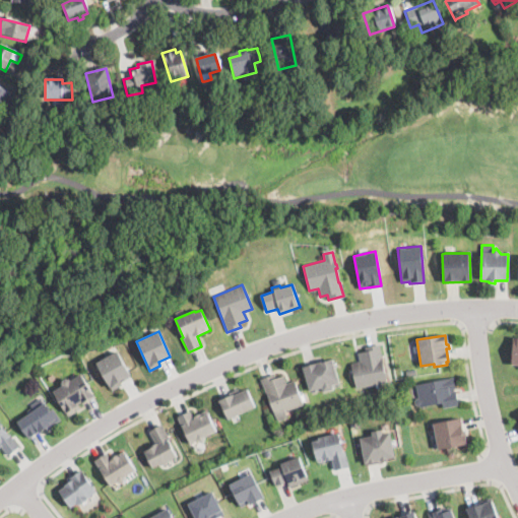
[(517,364),(509,364),(511,337),(517,337),(517,364)]
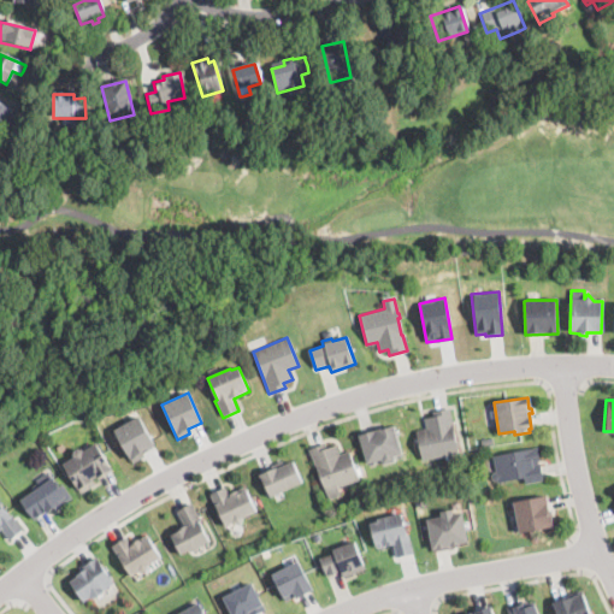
[(450,426),(454,442),(456,441),(456,446),(455,447),(456,453),(420,461),(414,431),(425,429),(423,418),(432,417),(431,412),(448,408),(452,426),(450,426)]
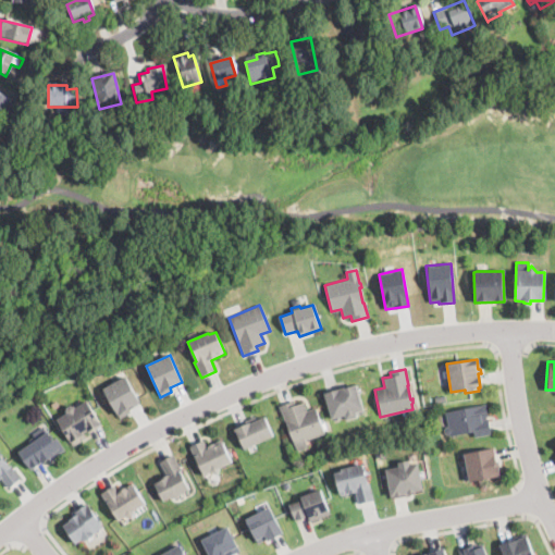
[(120,419),(103,389),(125,377),(140,403),(138,404),(138,405),(128,410),(130,414),(120,419)]
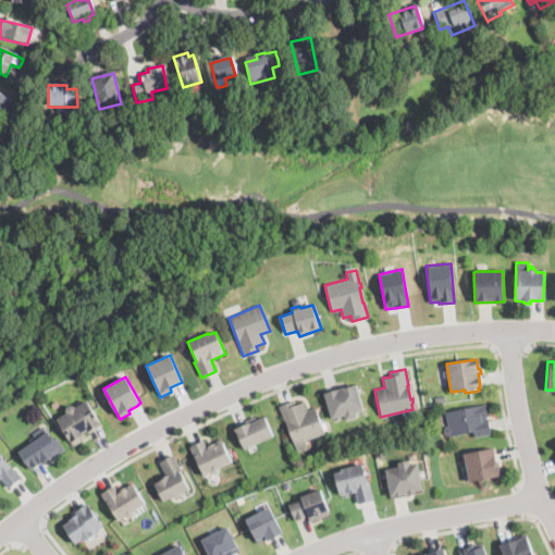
[(355,385),(362,410),(354,412),(356,417),(345,420),(343,416),(330,419),(322,392),(346,385),(346,387),(355,385)]
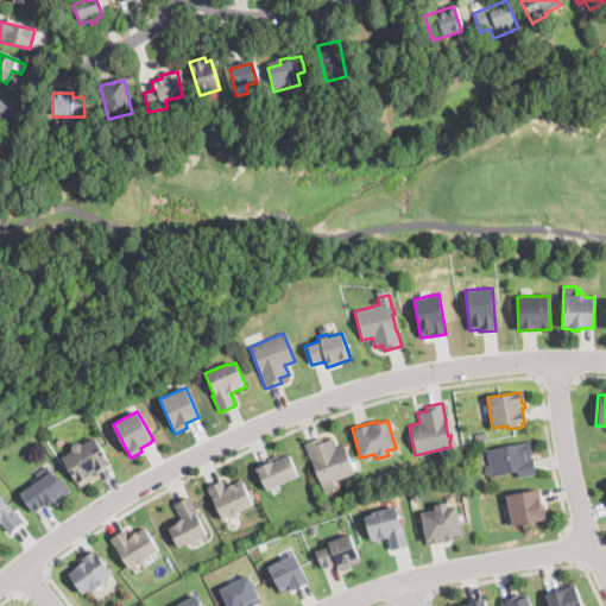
[(95,437),(111,465),(77,485),(61,458),(73,450),(71,448),(71,444),(76,442),(80,443),(81,446),(95,437)]
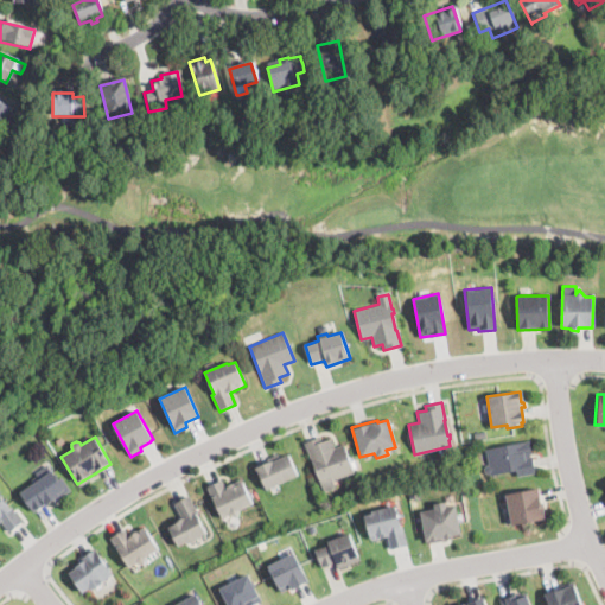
[(319,438),(320,441),(330,439),(333,447),(343,445),(349,462),(351,460),(354,467),(351,467),(354,473),(331,482),(333,488),(323,492),(304,444),(319,438)]
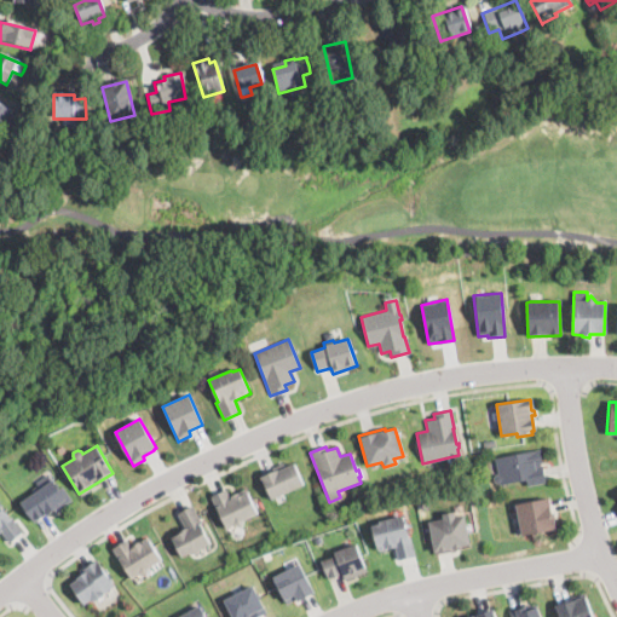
[(543,483),(525,486),(524,480),(499,485),(499,483),(495,483),(492,480),(491,478),(494,476),(496,474),(494,459),(537,450),(543,483)]
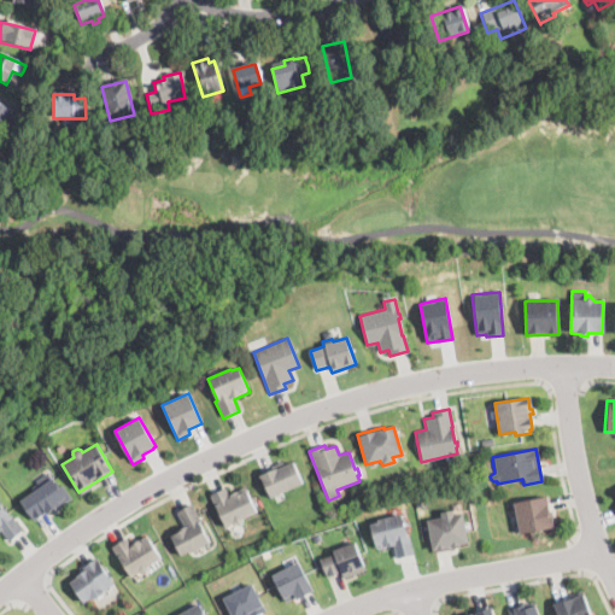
[(292,462),(302,484),(270,498),(258,473),(282,462),(283,466),(292,462)]
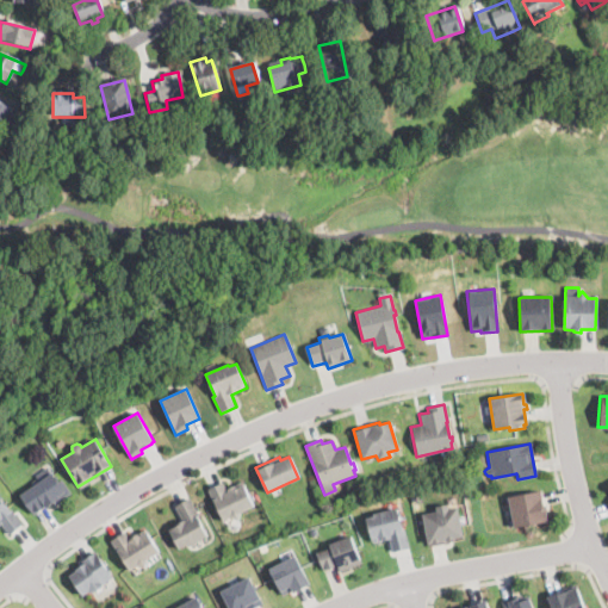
[(45,467),(50,473),(51,472),(57,482),(60,479),(70,492),(55,503),(53,501),(33,515),(19,496),(30,488),(29,484),(31,482),(36,479),(33,476),(45,467)]
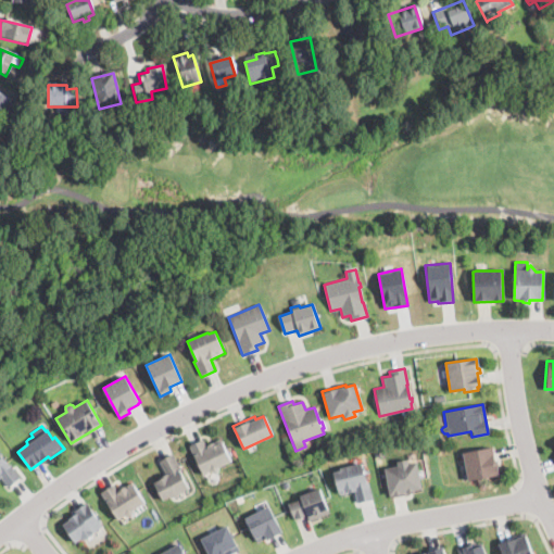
[(221,439),(230,463),(218,468),(216,474),(210,471),(202,475),(194,456),(193,456),(189,447),(202,441),(205,449),(208,448),(206,444),(221,439)]
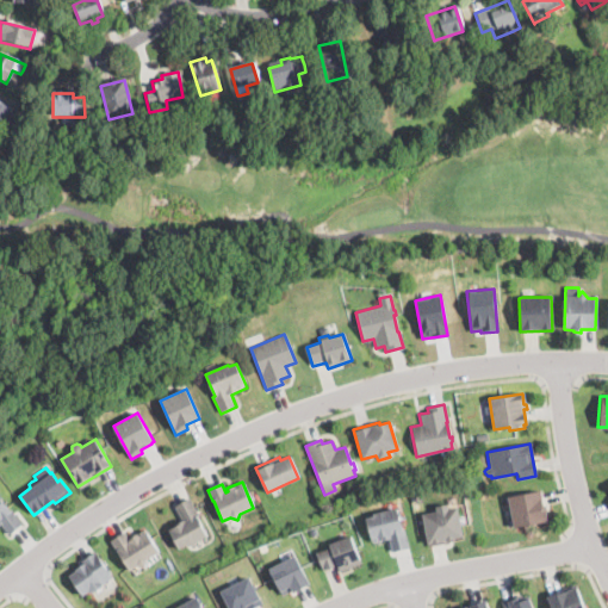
[(543,506),(545,506),(546,512),(545,513),(546,521),(513,528),(507,497),(539,490),(543,506)]
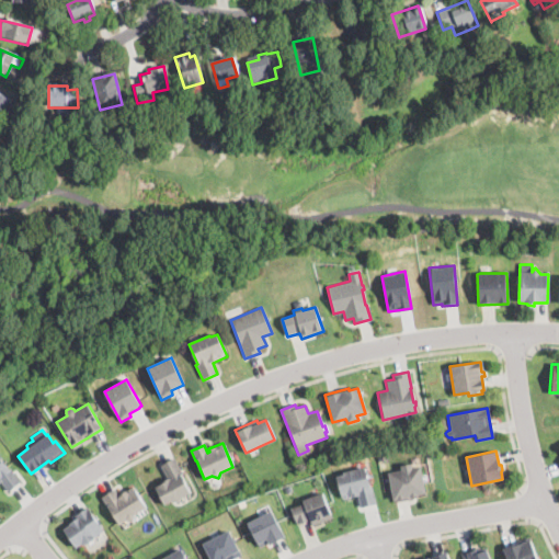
[(0,458),(9,470),(10,469),(21,482),(8,492),(0,482),(0,458)]
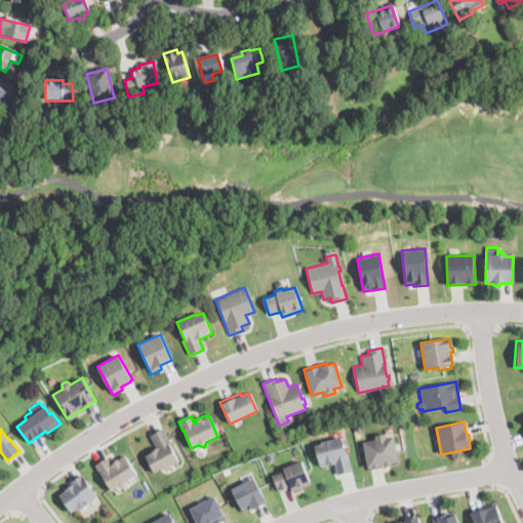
[(160,471),(159,470),(153,473),(145,455),(156,449),(149,436),(163,429),(177,457),(177,461),(160,471)]
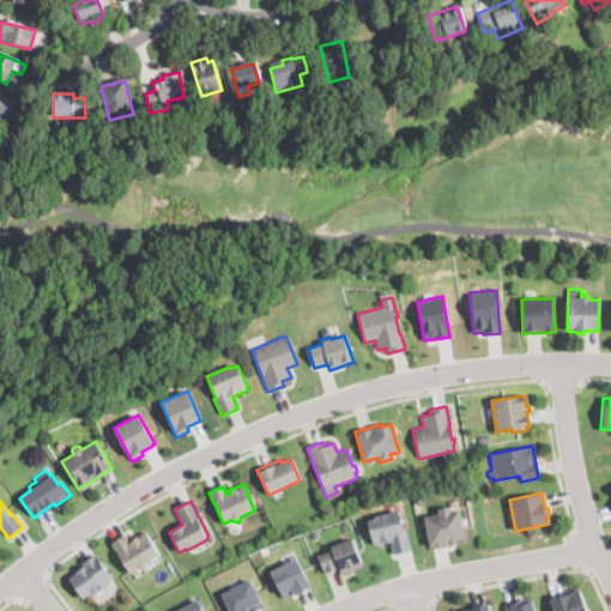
[(449,507),(451,512),(459,510),(465,539),(455,540),(455,544),(448,545),(447,543),(446,543),(447,546),(430,550),(424,518),(437,514),(437,509),(449,507)]
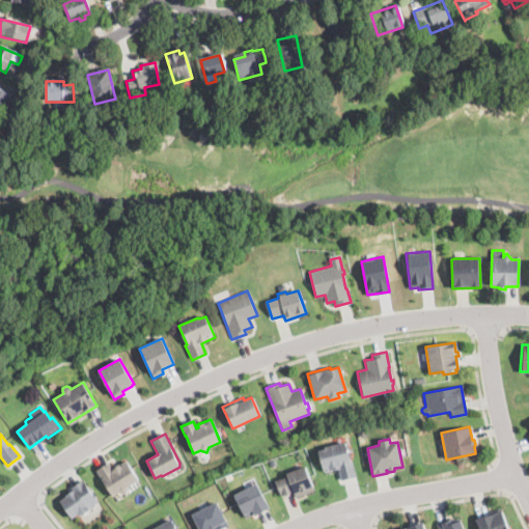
[(345,443),(350,460),(352,460),(356,477),(341,480),(339,469),(331,471),(331,468),(322,470),(317,451),(326,449),(325,447),(345,443)]
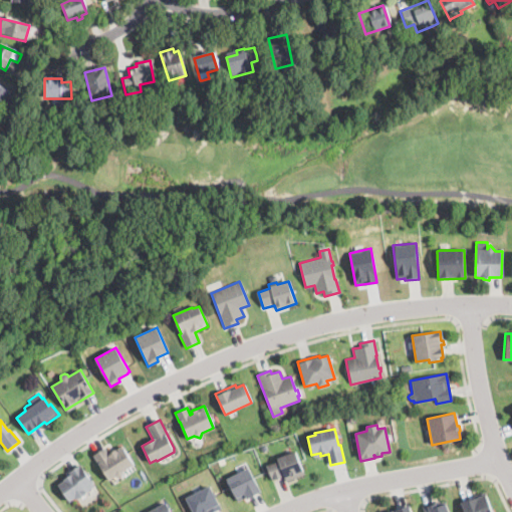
[(122,448),(134,466),(122,472),(121,479),(114,477),(107,481),(92,456),(99,451),(103,457),(106,456),(102,449),(103,449),(107,455),(115,450),(116,452),(122,448)]
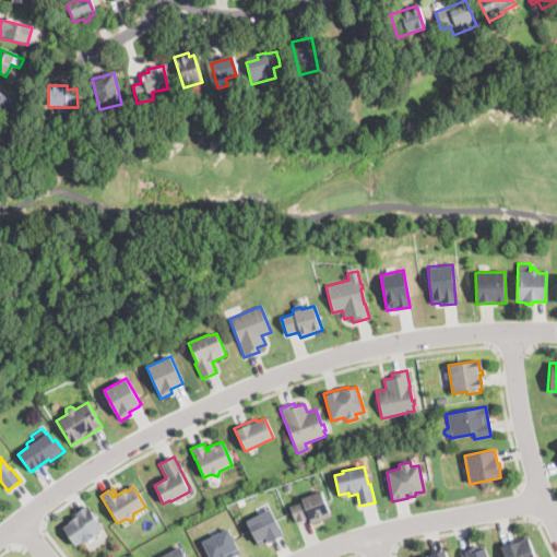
[(330,517),(310,524),(308,519),(296,523),(289,507),(303,502),(300,498),(320,492),(330,517)]
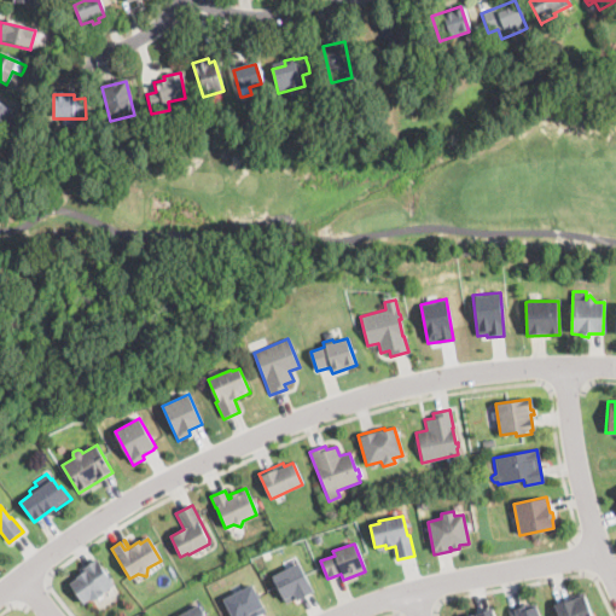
[(114,586),(91,600),(89,599),(81,605),(68,585),(76,579),(75,577),(85,570),(82,567),(94,558),(114,586)]
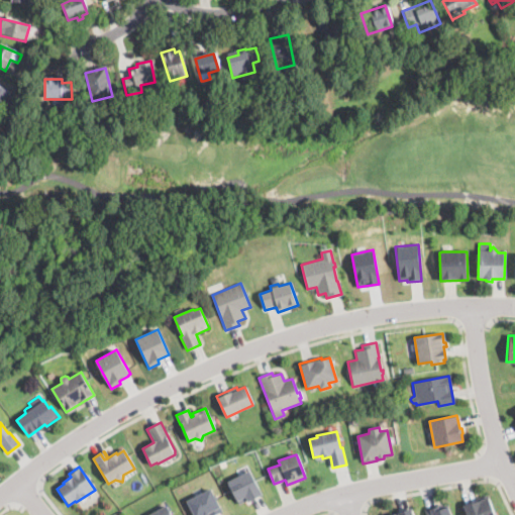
[(262,496),(247,502),(246,500),(238,505),(227,483),(249,472),(262,496)]
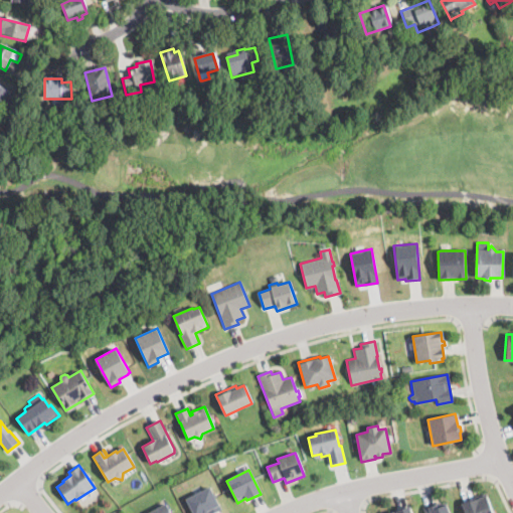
[(220,510),(215,512),(192,512),(186,500),(209,488),(220,510)]
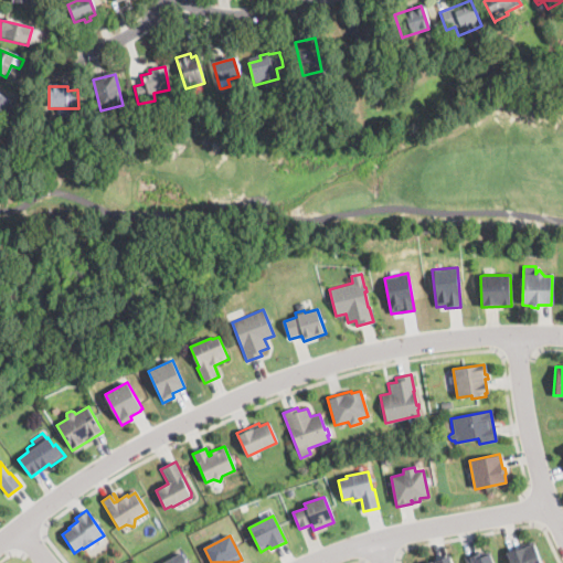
[(508,562),(506,554),(518,550),(532,544),(539,562),(508,562)]
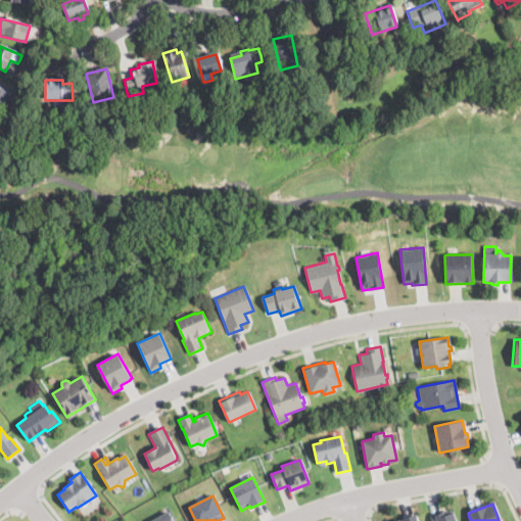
[(444,510),(446,514),(452,512),(455,520),(428,520),(427,515),(439,510),(439,512),(444,510)]
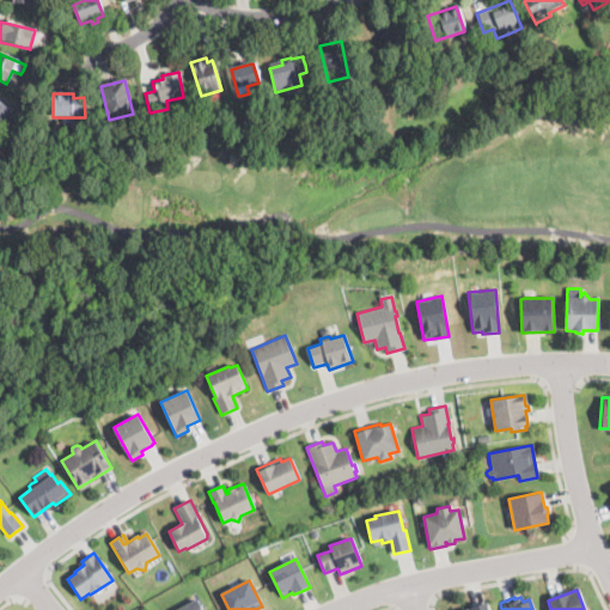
[(196,599),(201,609),(177,609),(196,599)]
